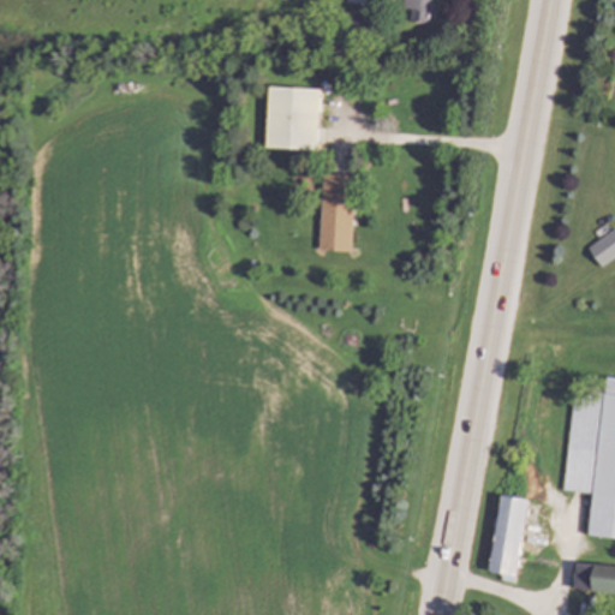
[(431,0),(404,0),(404,11),(410,11),(408,22),(430,24),(431,0)]
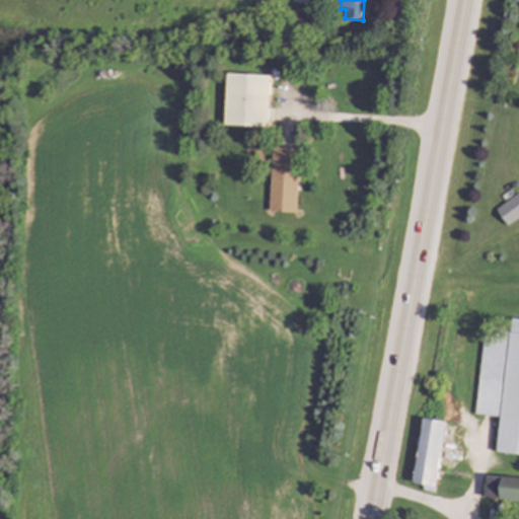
[(268,127),(270,76),(227,74),(225,126),(268,127)]
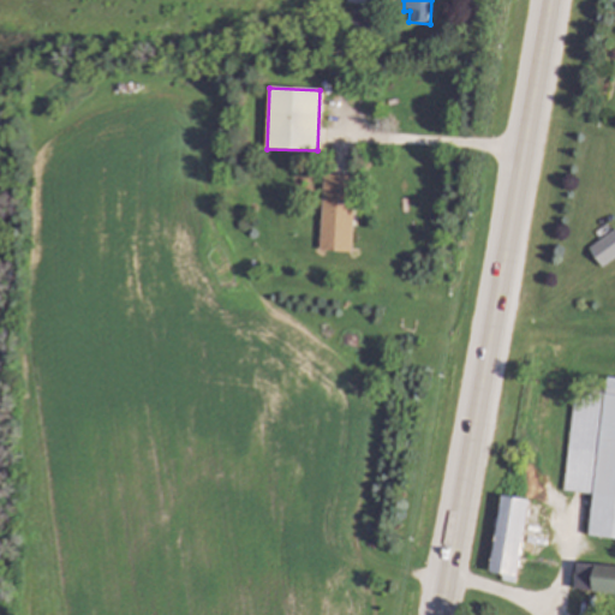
[(354,177),(322,175),(320,251),(352,252),(354,177)]
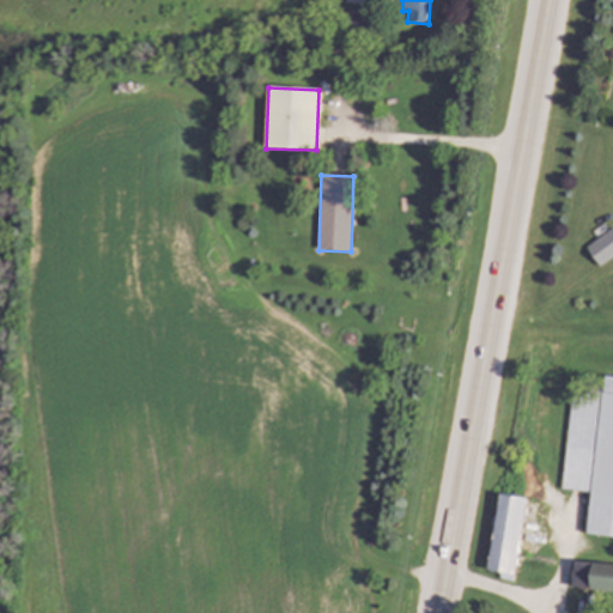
[(599,267),(612,256),(612,228),(586,247),(599,267)]
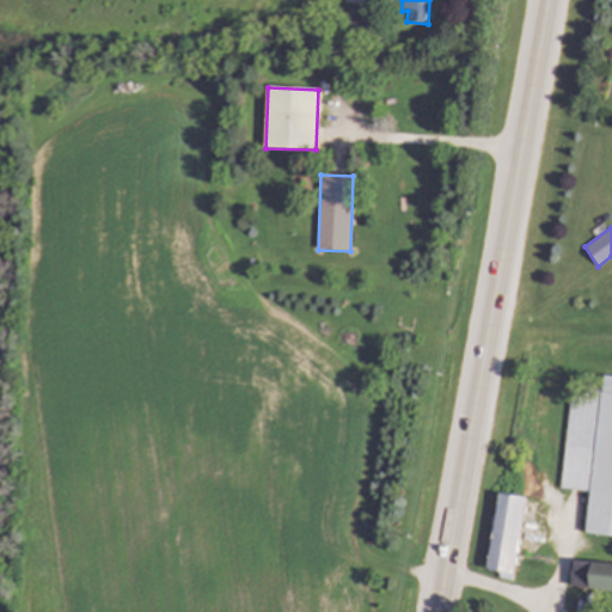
[(561,489),(589,491),(586,533),(611,536),(611,377),(598,375),(595,392),(570,390),(561,489)]
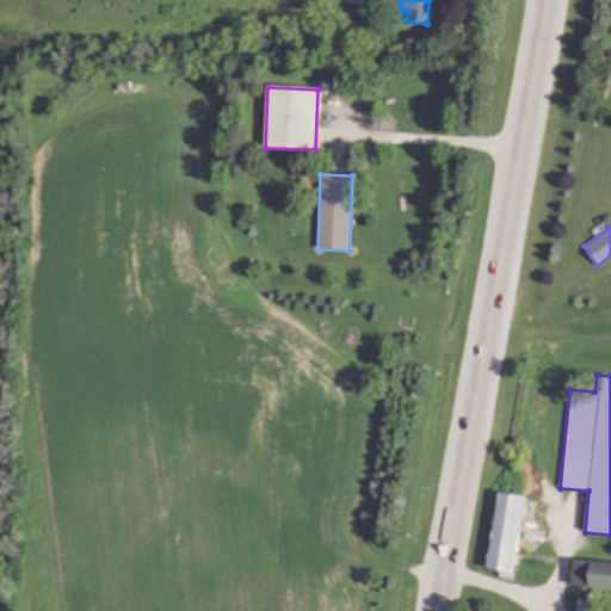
[(525,497),(499,493),(486,569),(499,571),(499,578),(513,580),(525,497)]
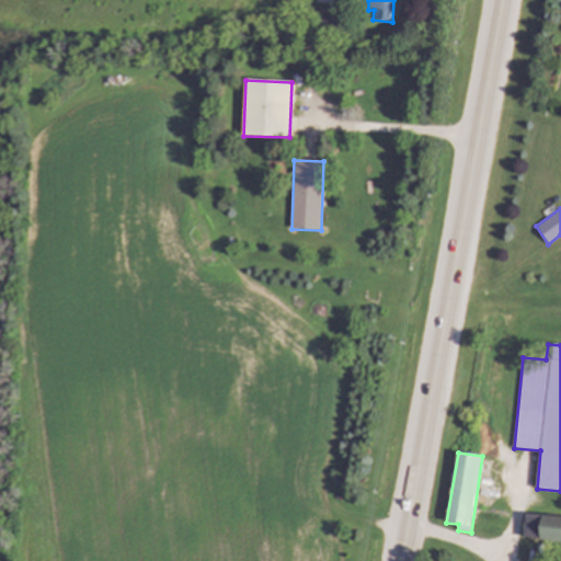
[(524,538),(560,541),(560,516),(526,513),(524,538)]
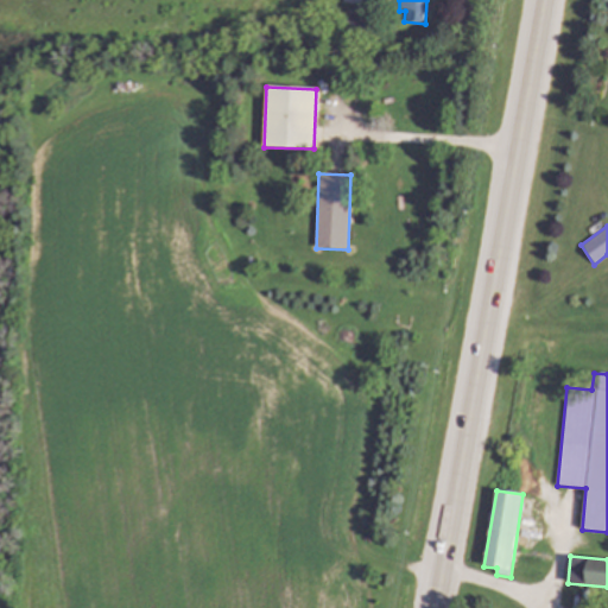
All buildings are outlined.
